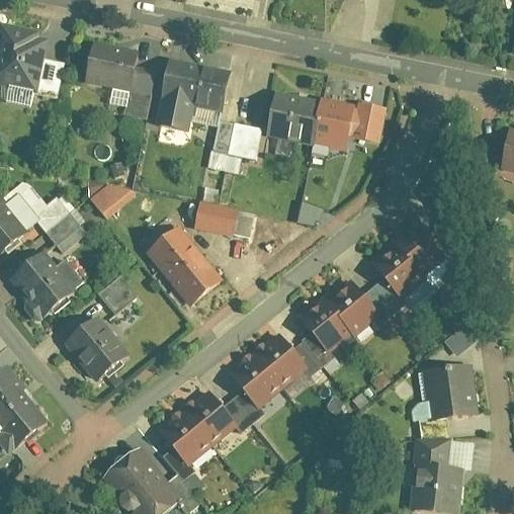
[(24,30),(0,24),(0,89),(34,96),(46,41),(23,36),(24,30)]
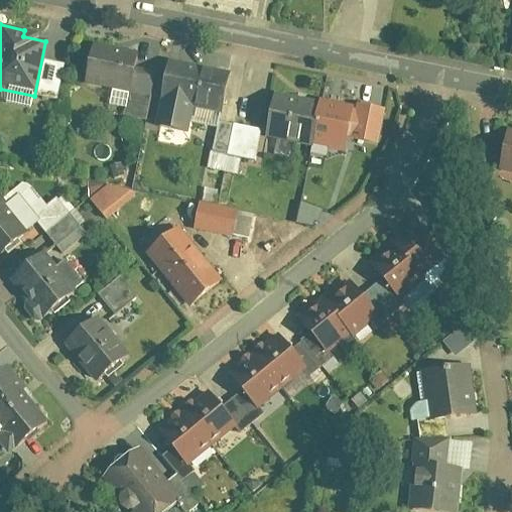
[(142,49),(84,37),(75,83),(132,95),(142,49)]
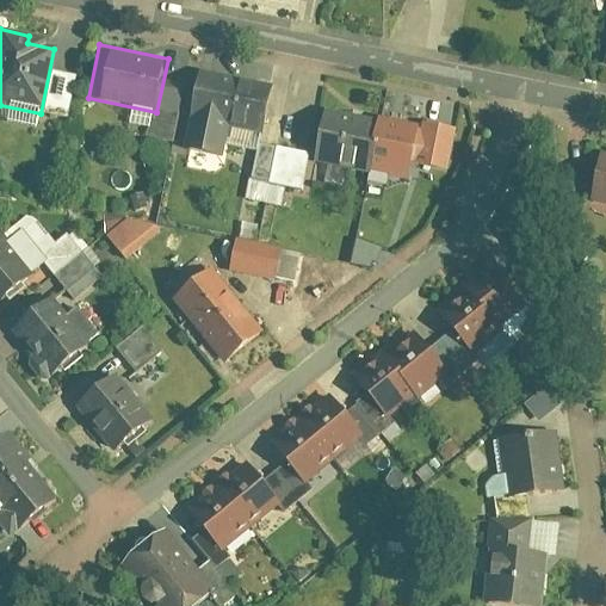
[(271,82),(193,67),(178,146),(218,154),(224,125),(260,134),(271,82)]
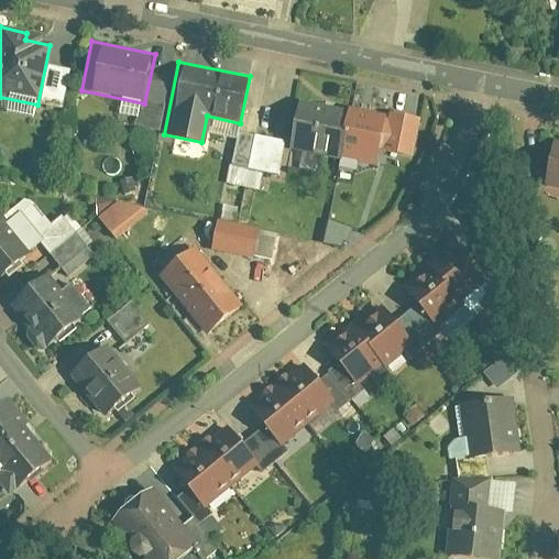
[(383,119),(287,99),(278,145),(372,164),(374,151),(404,156),(412,120),(384,114),(383,119)]
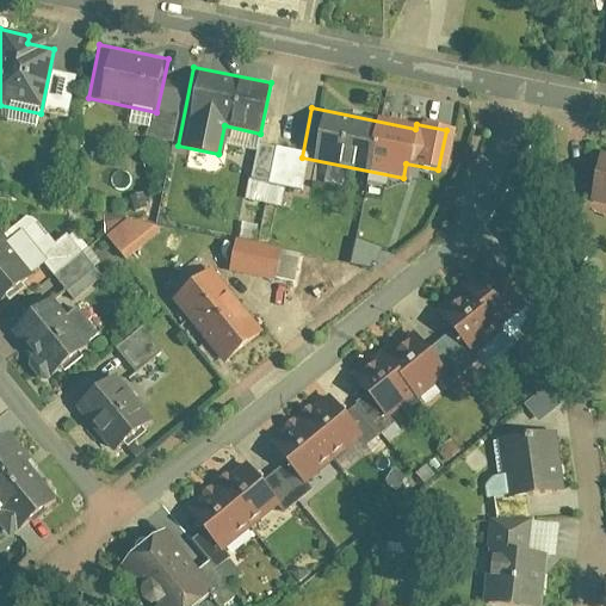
[(605,149),(603,149),(593,197),(605,199),(605,149)]
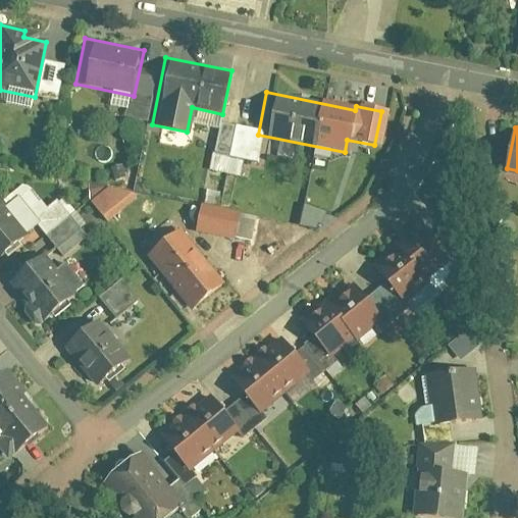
[(0,253),(38,221),(49,232),(74,210),(64,198),(51,209),(26,179),(3,198),(0,194),(0,253)]
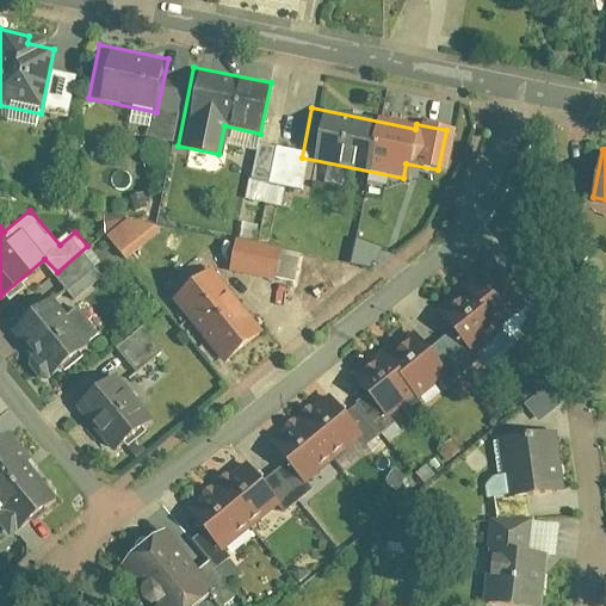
[(127,215),(106,233),(129,258),(165,226),(127,215)]
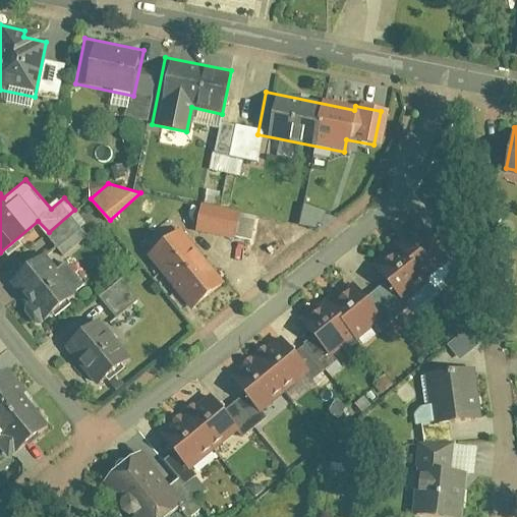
[(203,199),(195,228),(236,237),(243,210),(203,199)]
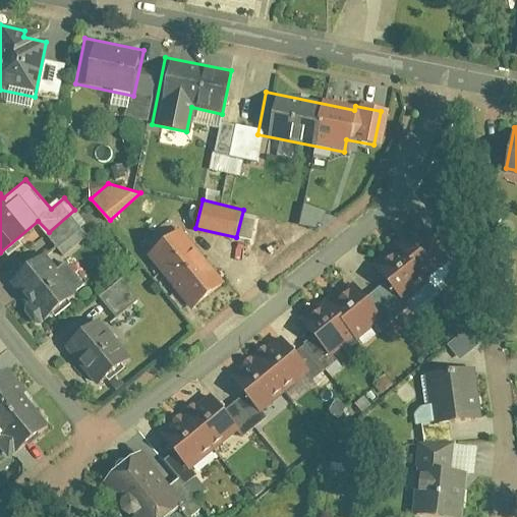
[(299,205),(295,221),(314,225),(318,209),(299,205)]
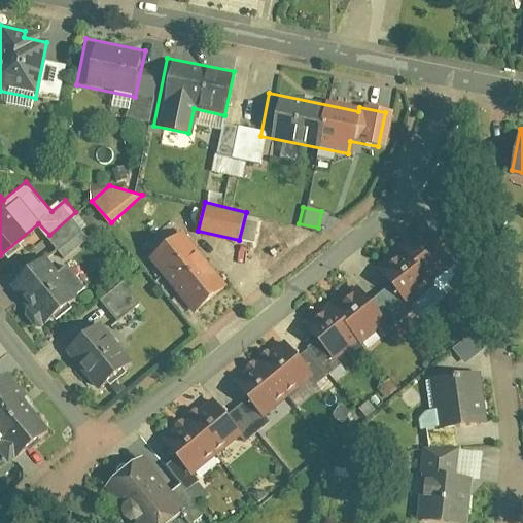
[(94,232),(75,212),(49,235),(67,255),(94,232)]
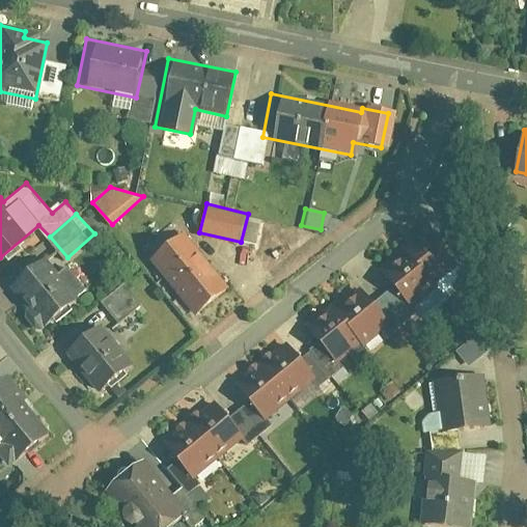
[(459,261),(431,224),(405,245),(408,249),(433,281),(459,261)]
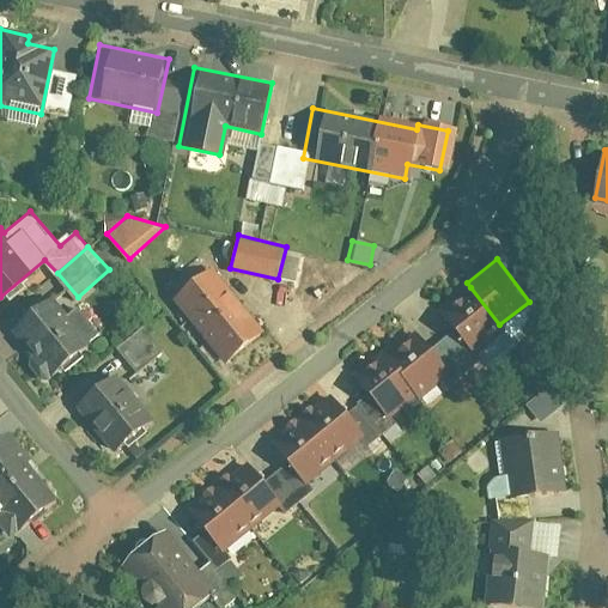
[(217,265),(177,297),(231,363),(272,330),(217,265)]
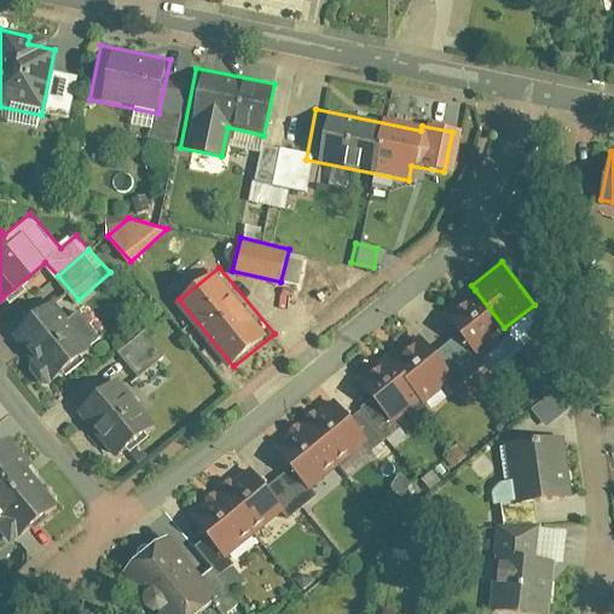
[(504,328),(475,290),(445,313),(461,334),(478,357),(508,332),(504,328)]
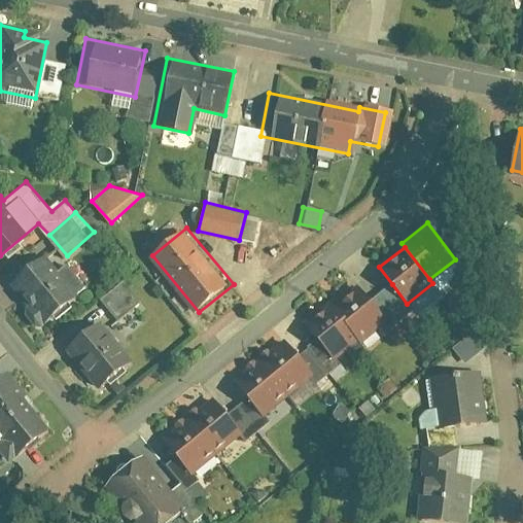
[(46,253),(11,281),(32,306),(26,311),(40,329),(89,290),(67,265),(60,270),(46,253)]
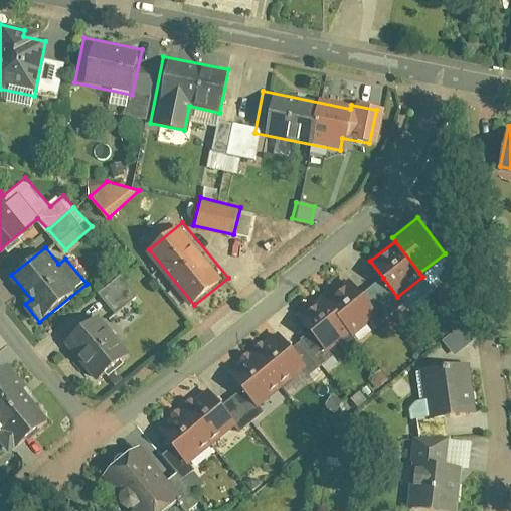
[(116,274),(94,292),(111,312),(133,294),(116,274)]
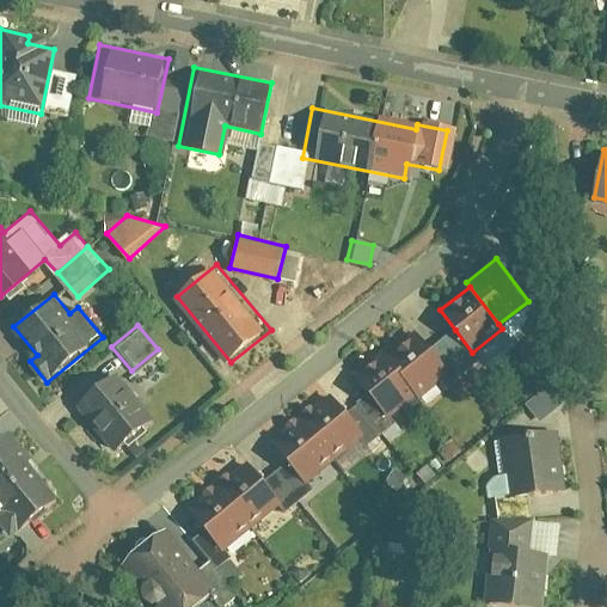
[(430,349),(416,330),(357,375),(371,391),(390,416),(447,371),(430,349)]
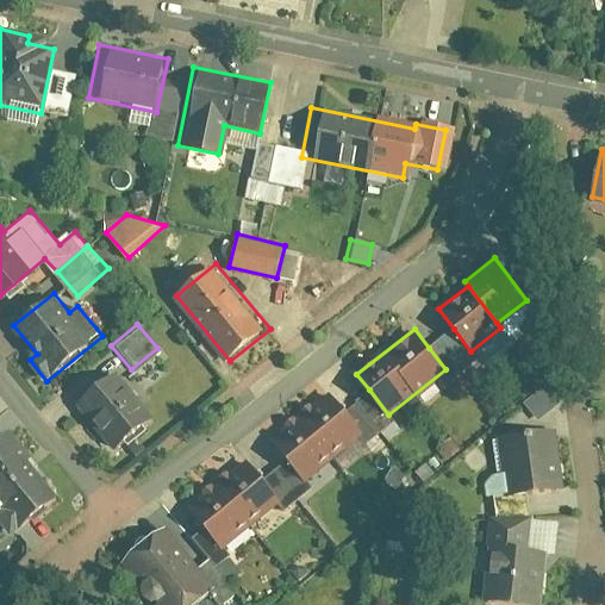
[(451,378),(476,359),(471,351),(454,329),(429,348),(446,369),(451,378)]
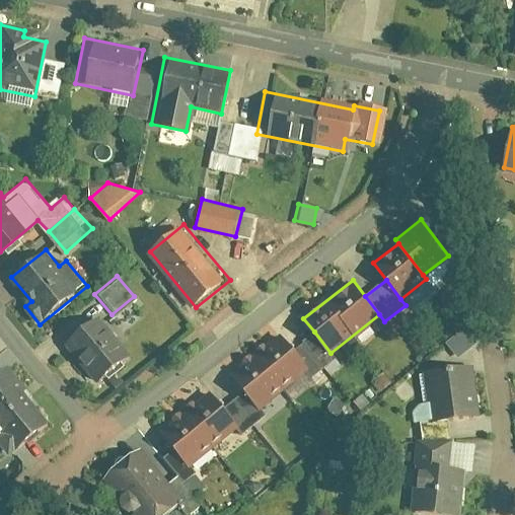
[(99,313),(64,342),(98,384),(134,356),(99,313)]
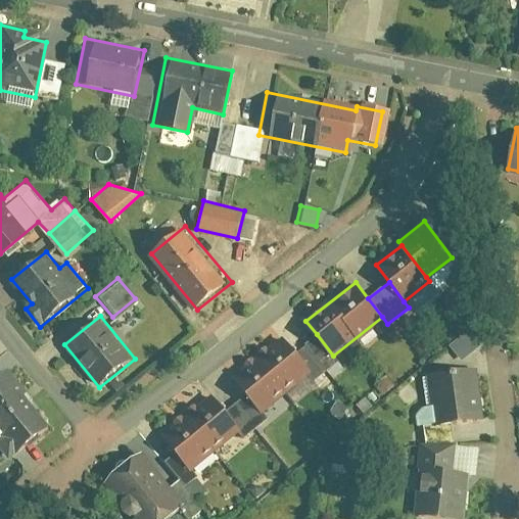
[(465,330),(444,342),(455,359),(475,346),(465,330)]
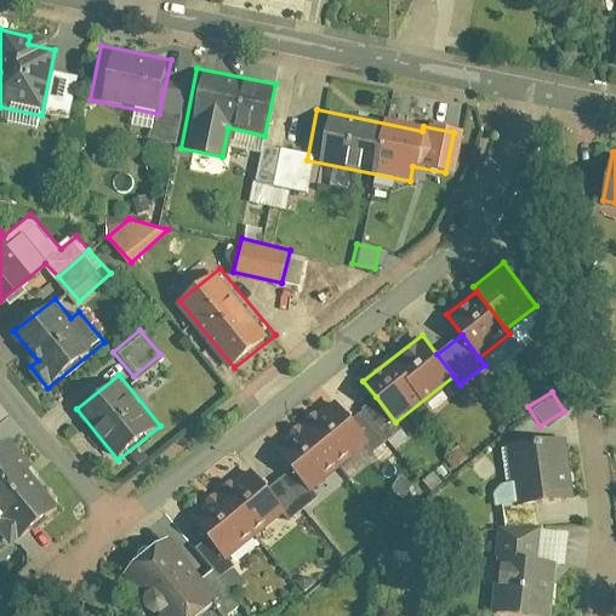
[(372,448),(399,427),(395,422),(376,397),(349,418),(369,444),(372,448)]
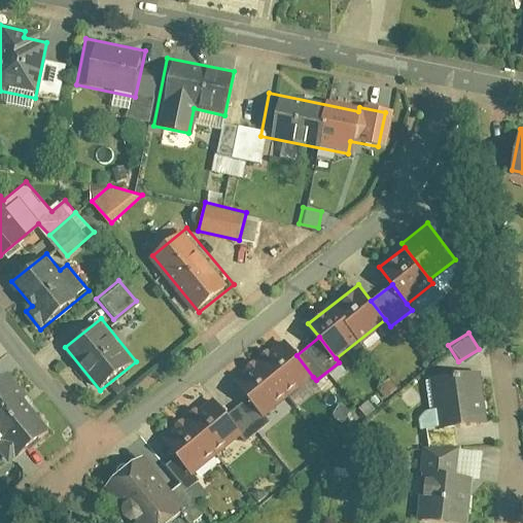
[(297,355),(286,341),(236,380),(250,397),(264,415),(313,377),(297,355)]
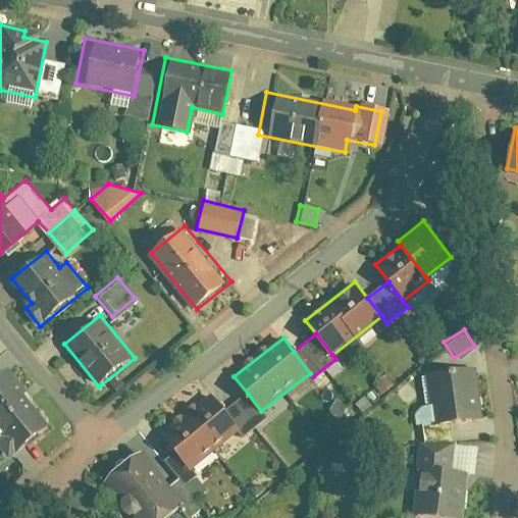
[(7,367),(0,372),(0,433),(13,452),(51,422),(7,367)]
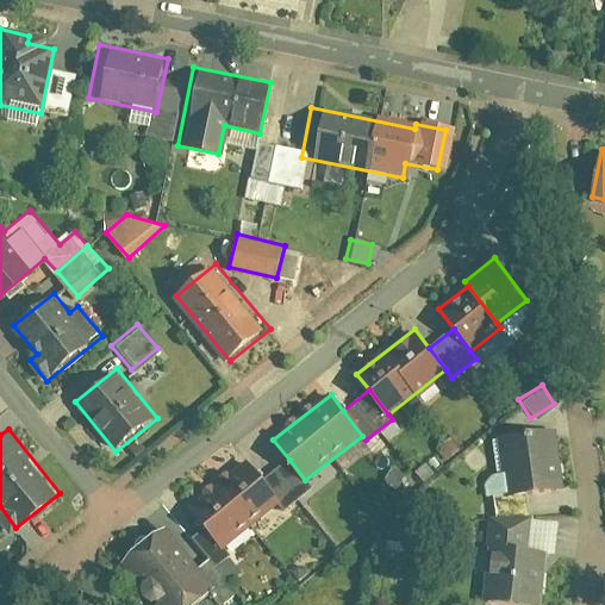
[(556,429),(500,436),(509,496),(565,487),(556,429)]
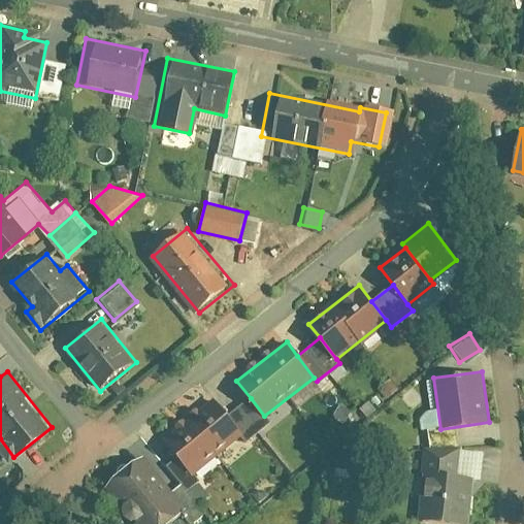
[(215,397),(166,434),(195,472),(243,435),(228,416),(215,397)]
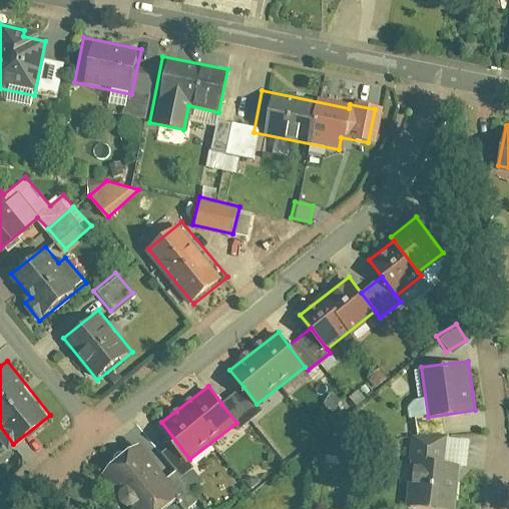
[(239,426),(261,410),(257,404),(243,387),(221,404),(236,423),(239,426)]
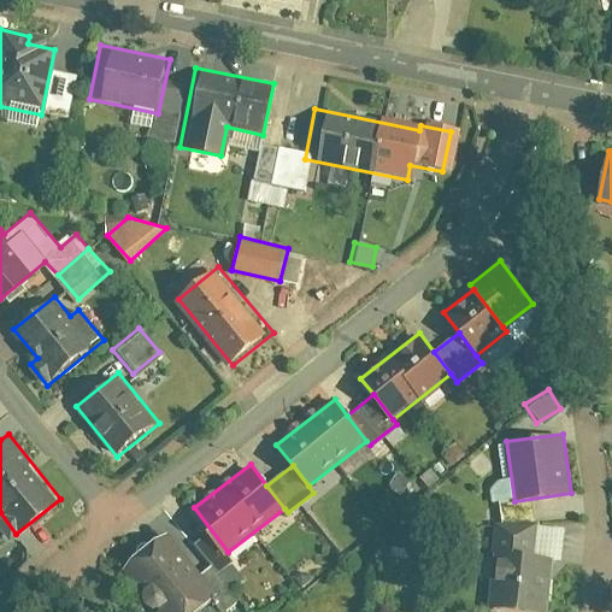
[(501,522),(493,606),(549,611),(554,557),(533,555),(536,525),(501,522)]
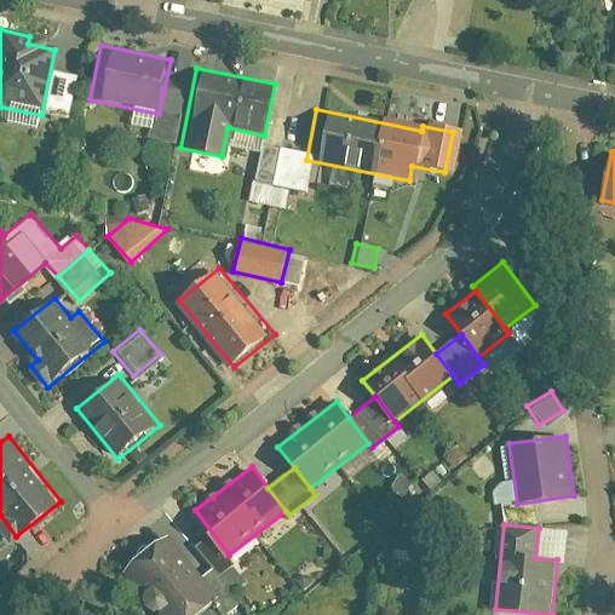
[(195,614),(218,597),(171,538),(127,572),(162,614),(195,614)]
